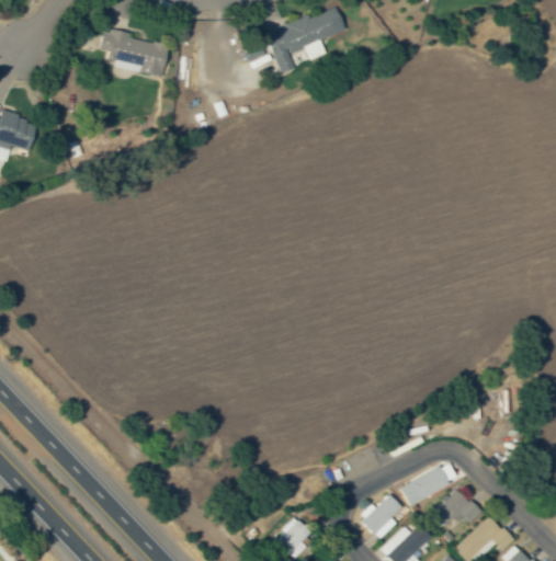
[(281,73),(295,68),(291,54),(305,48),(310,60),(326,54),(320,39),(338,33),(330,11),(311,19),(310,15),(285,24),(287,30),(268,37),(281,73)]
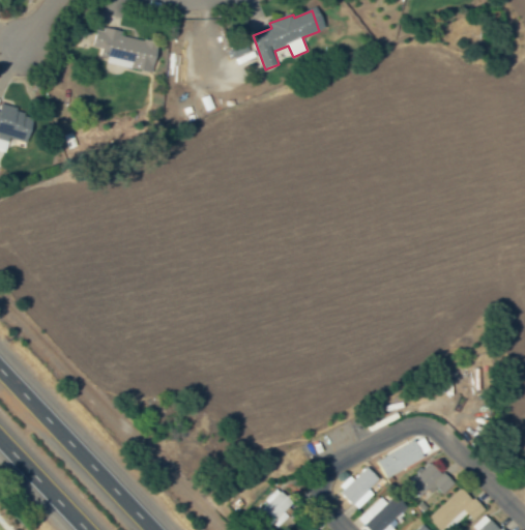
[(158,71),(161,56),(158,55),(161,42),(126,36),(127,32),(100,27),(97,47),(104,48),(101,61),(158,71)]
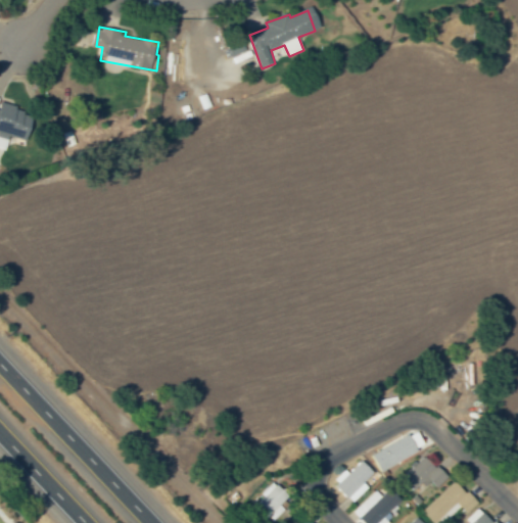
[(436,490),(449,478),(427,456),(404,479),(416,491),(427,480),(436,490)]
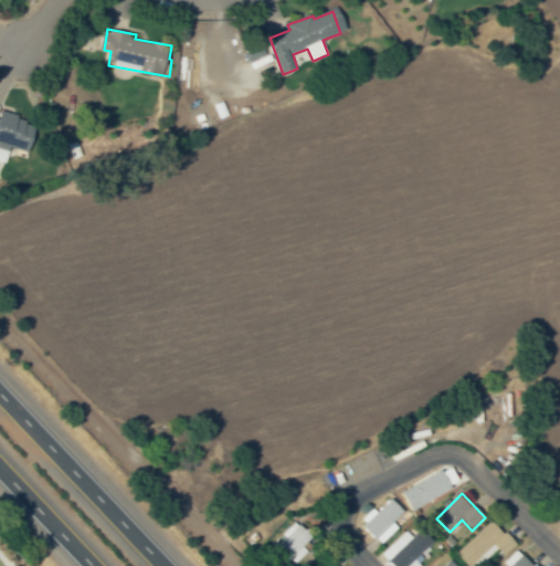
[(405,513),(392,499),(365,526),(378,541),(405,513)]
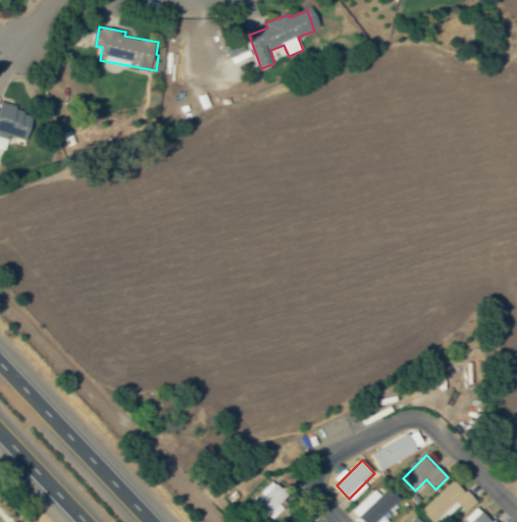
[(423,513),(432,521),(445,521),(461,506),(467,512),(477,502),(455,480),(423,513)]
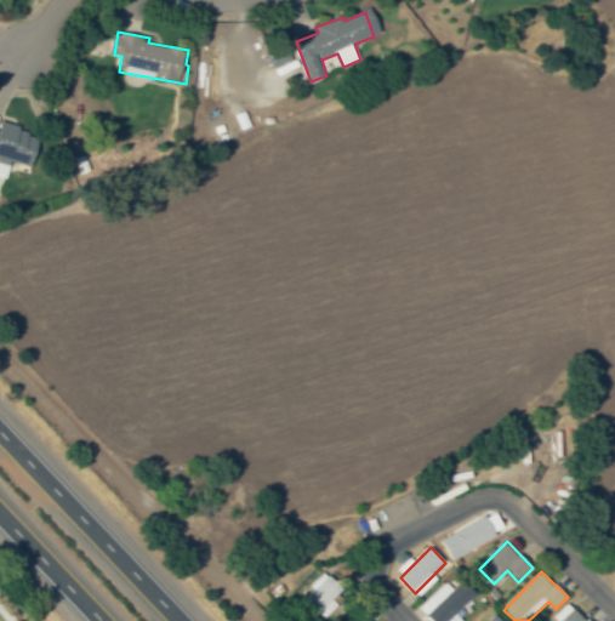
[(335,599),(345,591),(328,574),(299,602),(314,619),(320,613),(326,619),(341,607),(335,599)]
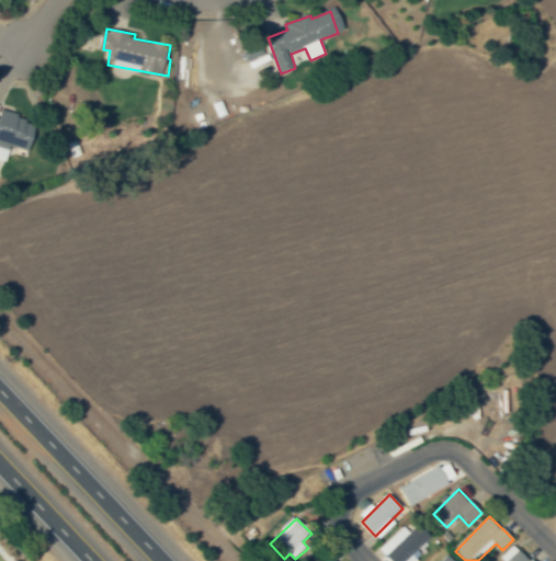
[(386,553),(393,560),(407,560),(432,539),(419,524),(386,553)]
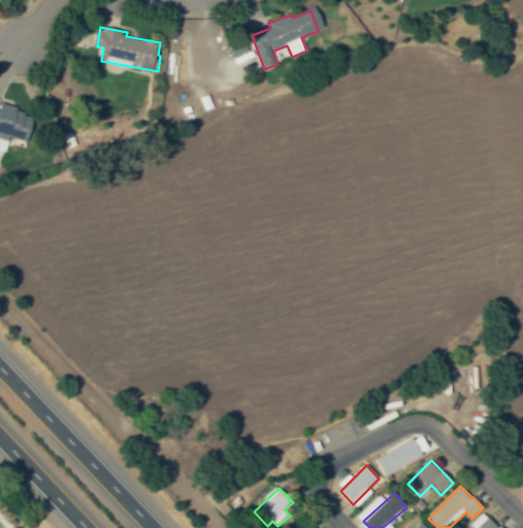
[(501,527),(490,516),(477,527),(501,527)]
